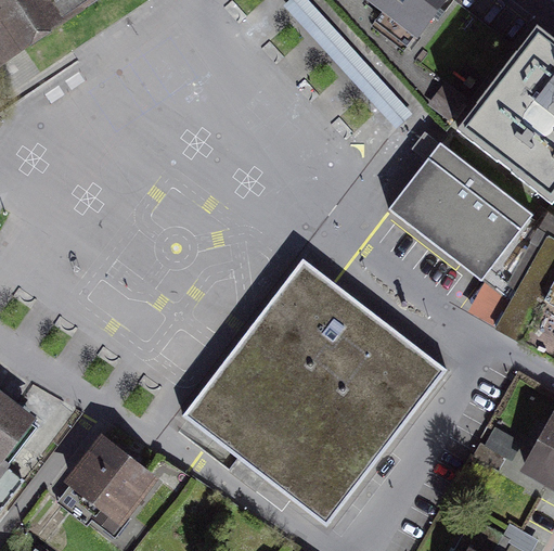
[(0,56),(85,0),(0,0),(0,56)]
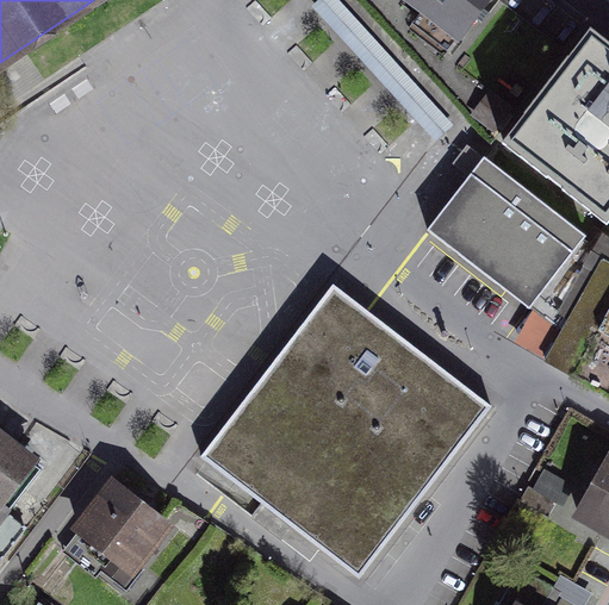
[(412,0),(458,35),(483,0),(412,0)]
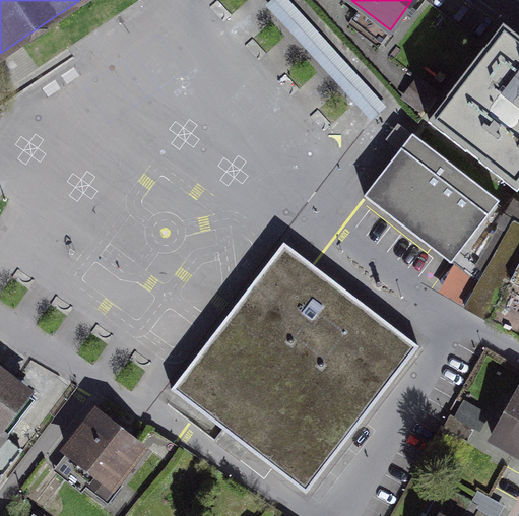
[(518,185),(518,38),(502,25),(429,120),(517,188),(518,185)]
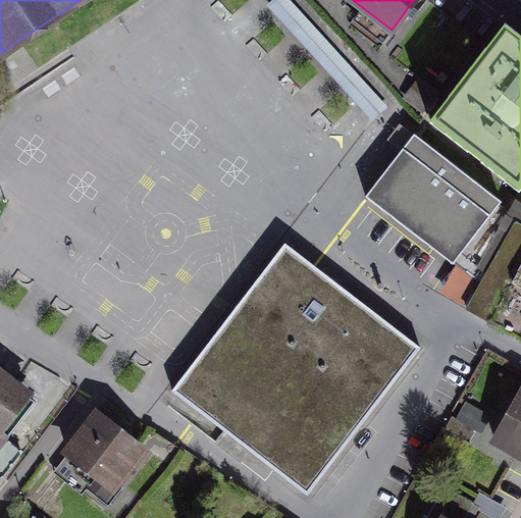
[(434,88),(419,79),(407,96),(422,106),(434,88)]
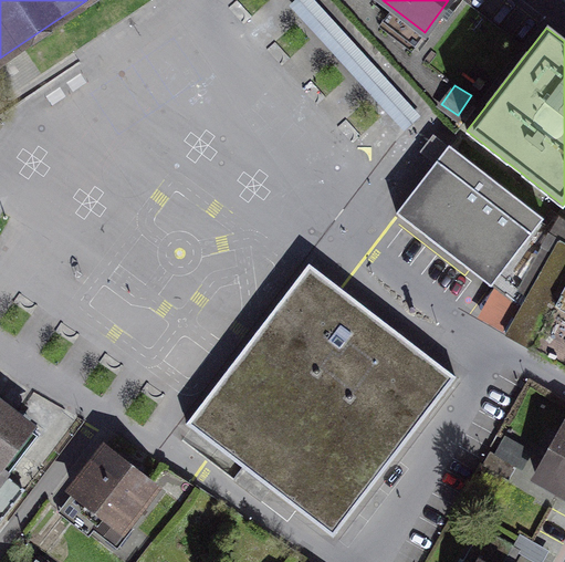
[(542,218),(449,144),(433,132),(420,149),(436,162),(407,199),(397,211),(490,284),(542,218)]
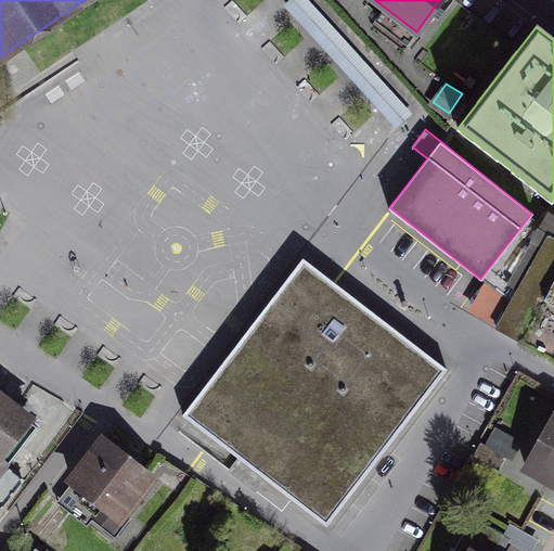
[(553,214),(546,210),(509,283),(517,287),(497,325),(553,357),(553,214)]
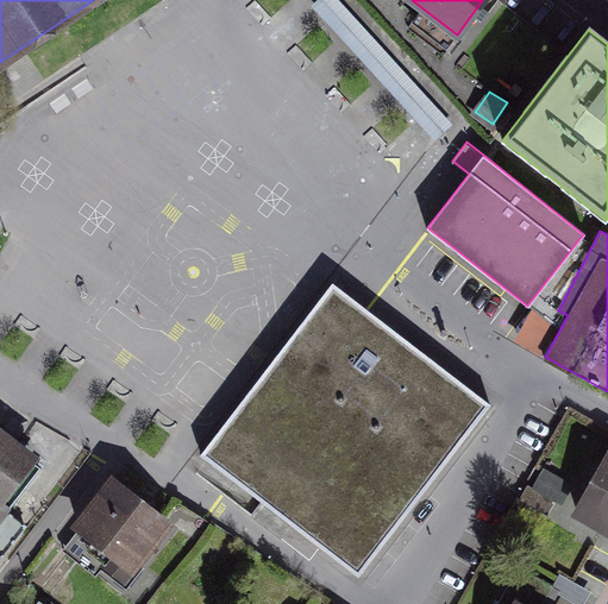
[(489,403),(332,283),(201,453),(357,573),(489,403)]
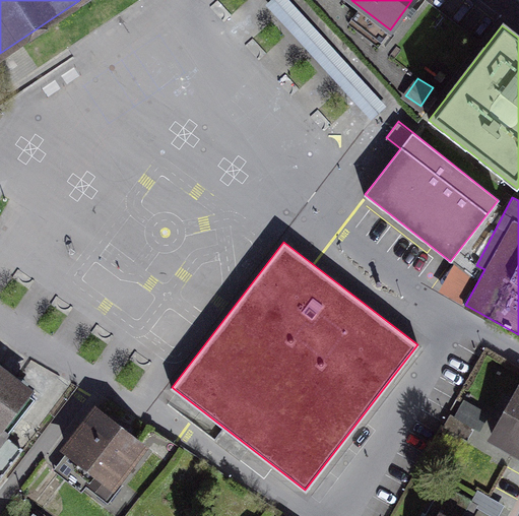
[(439,286),(455,297),(471,270),(455,260),(439,286)]
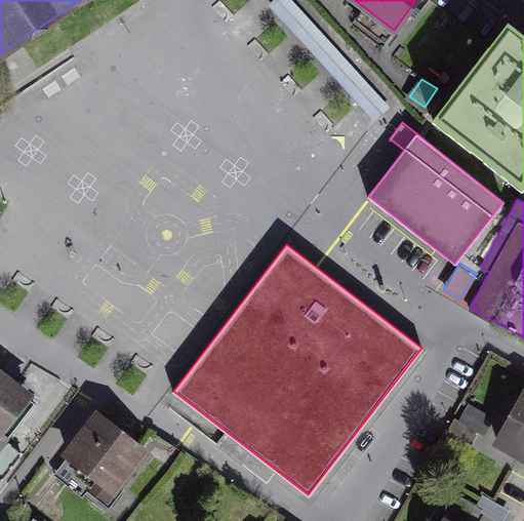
[(0,481),(23,452),(5,439),(34,401),(0,375),(0,481)]
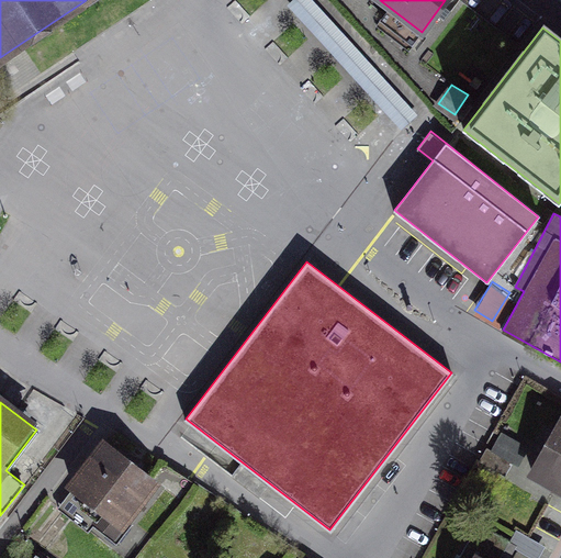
[(560,422),(533,472),(560,488),(560,422)]
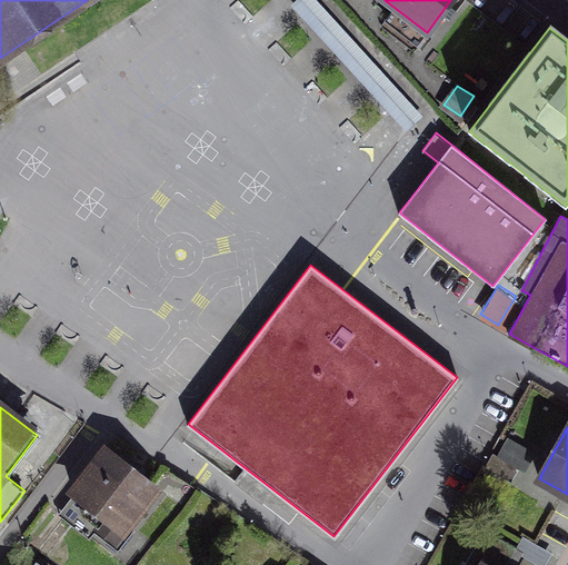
[(499,455),(518,463),(526,443),(507,435),(499,455)]
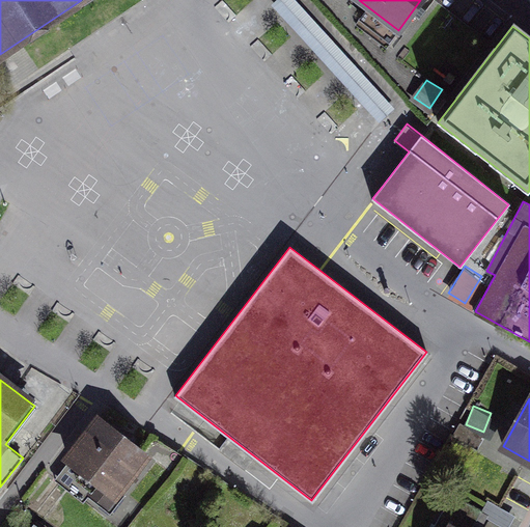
[(87,493),(110,510),(120,497),(115,493),(144,455),(98,419),(68,456),(98,479),(87,493)]
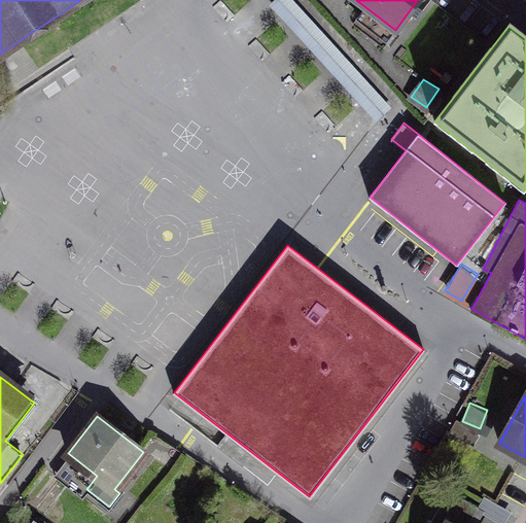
[(455,417),(448,429),(472,444),(480,431),(455,417)]
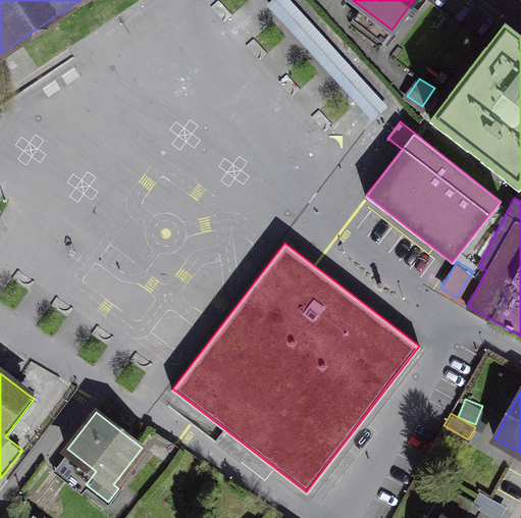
[(463,517),(473,501),(444,483),(424,517),(463,517)]
